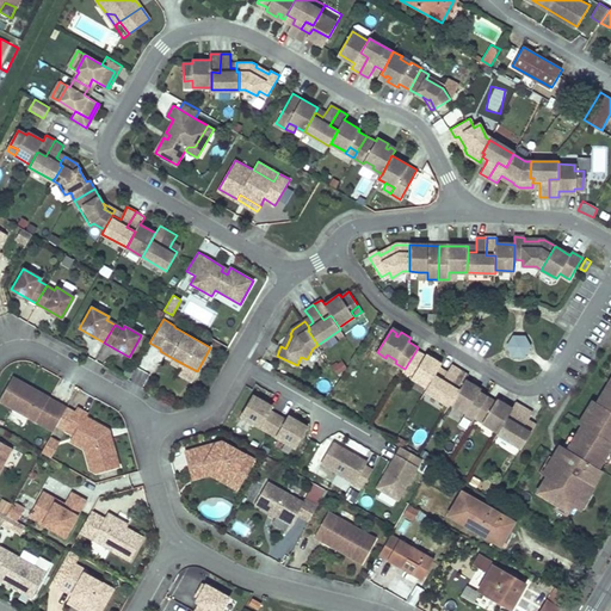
[(516,359),(534,347),(522,331),(504,344),(516,359)]
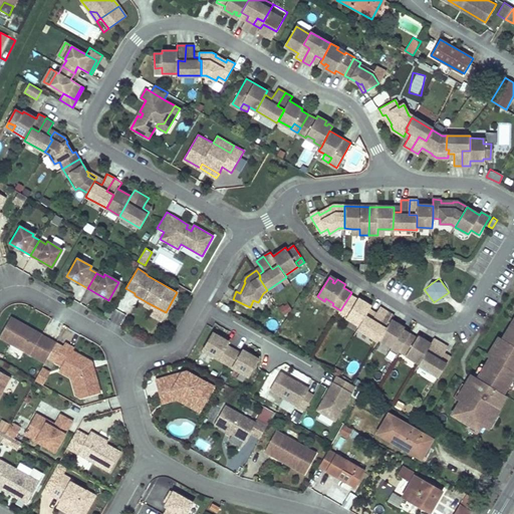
[(358,299),(350,294),(340,310),(339,312),(360,325),(367,313),(370,309),(371,306),(358,298),(358,299)]
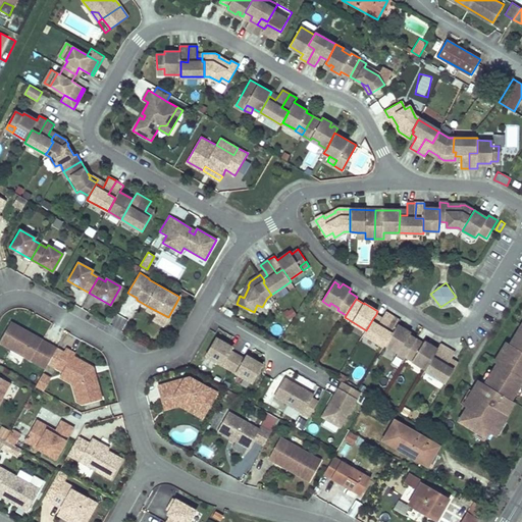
[(168,317),(149,307),(148,310),(156,315),(154,319),(163,325),(168,317)]
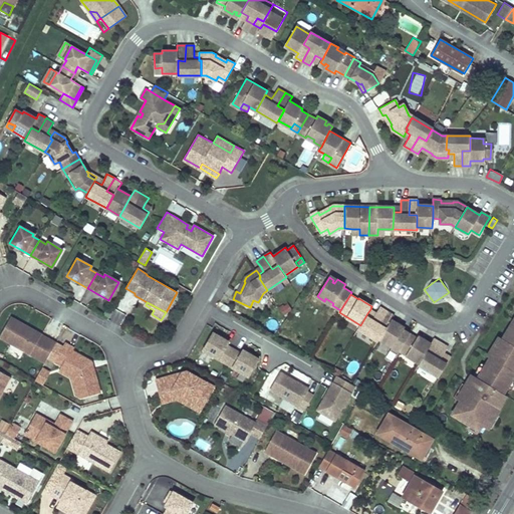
[(388,311),(380,306),(376,313),(374,317),(367,313),(360,325),(358,328),(378,340),(379,338),(387,328),(379,324),(388,311)]
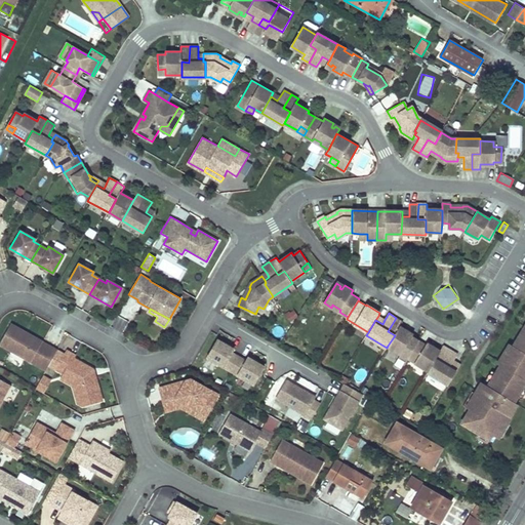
[(403,322),(396,318),(388,331),(395,335),(388,346),(402,354),(405,350),(411,354),(419,340),(412,336),(414,334),(401,326),(403,322)]
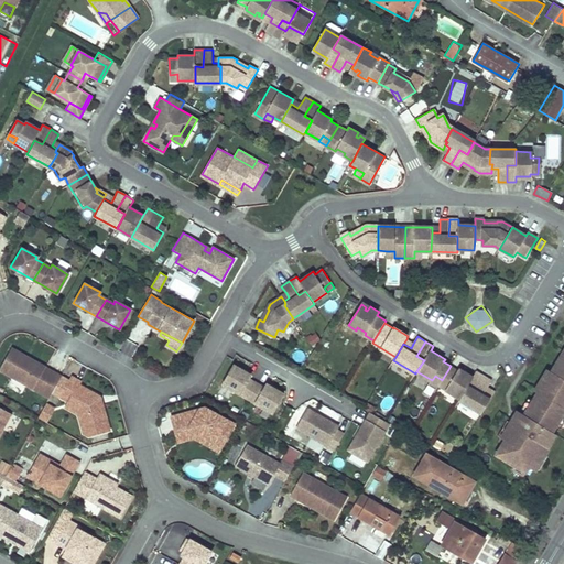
[(25,355),(11,347),(0,366),(0,369),(49,398),(62,376),(36,361),(35,365),(23,358),(25,355)]
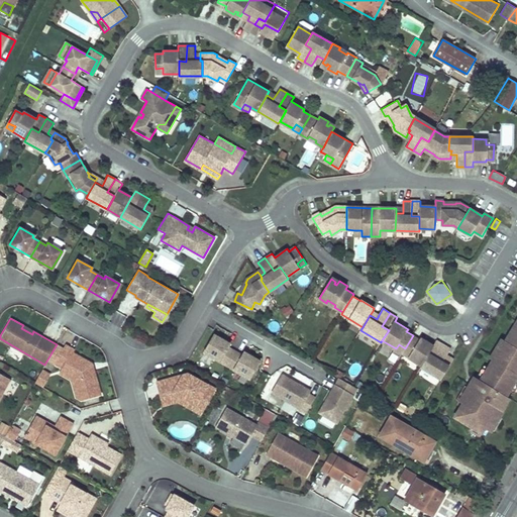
[(23,325),(21,328),(32,334),(33,331),(23,325)]
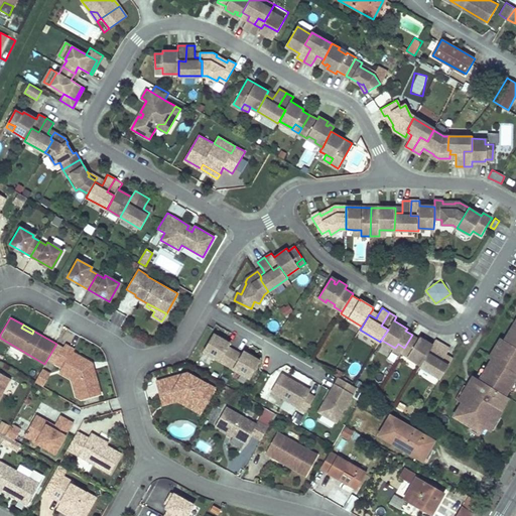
[(471,426),(480,431),(486,422),(488,418),(494,422),(503,407),(502,406),(509,394),(506,392),(509,387),(515,378),(515,376),(515,325),(507,341),(502,338),(490,357),(493,359),(481,379),(480,379),(483,381),(481,385),(478,383),(472,380),(468,386),(470,387),(461,401),(463,402),(455,415),(471,425),(471,426)]
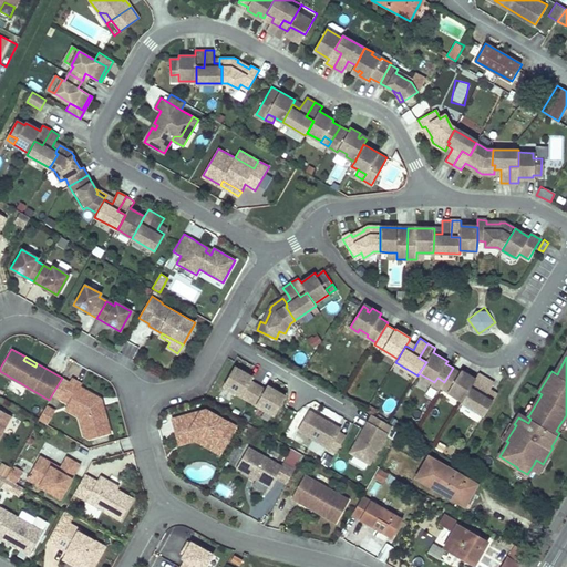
[(233,368),(223,388),(272,415),(284,397),(266,387),(265,390),(249,381),(250,378),(233,368)]
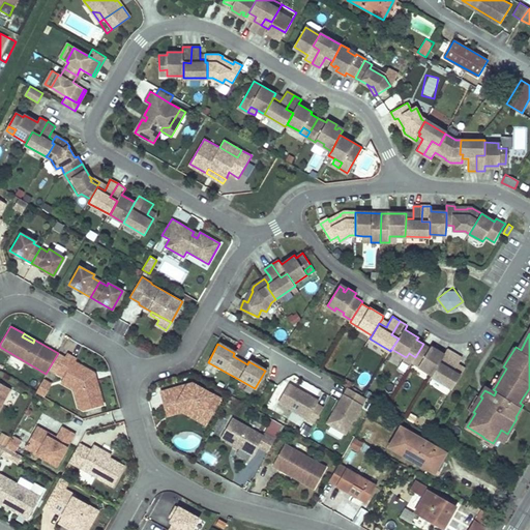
[(430,348),(423,344),(415,357),(422,361),(419,365),(433,374),(440,362),(447,366),(455,353),(448,349),(445,354),(432,346),(430,348)]
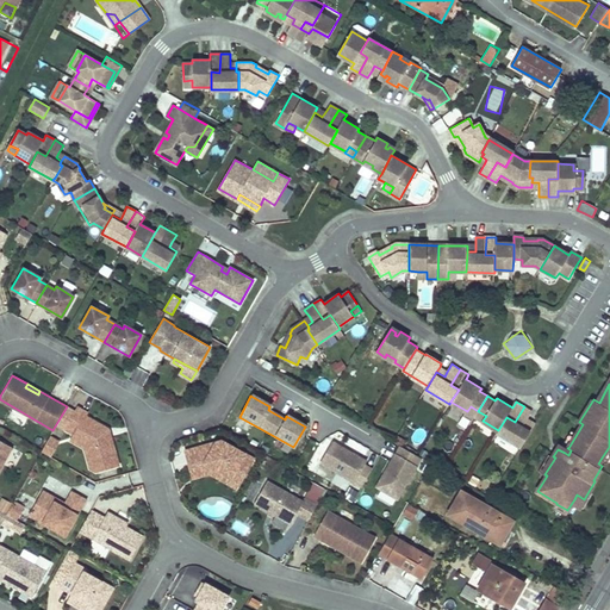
[(87,411),(78,406),(64,429),(74,434),(76,429),(85,434),(79,444),(83,447),(89,467),(95,471),(118,465),(110,436),(106,437),(105,433),(109,428),(85,415),(87,411)]
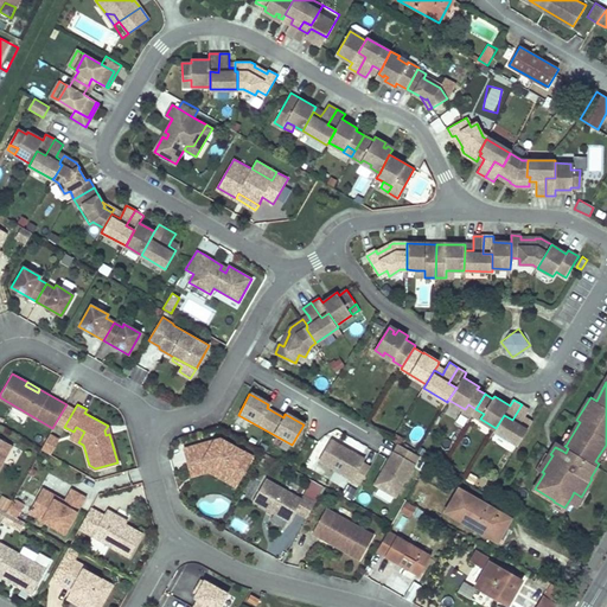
[(472,414),(475,409),(468,404),(465,409),(472,414)]
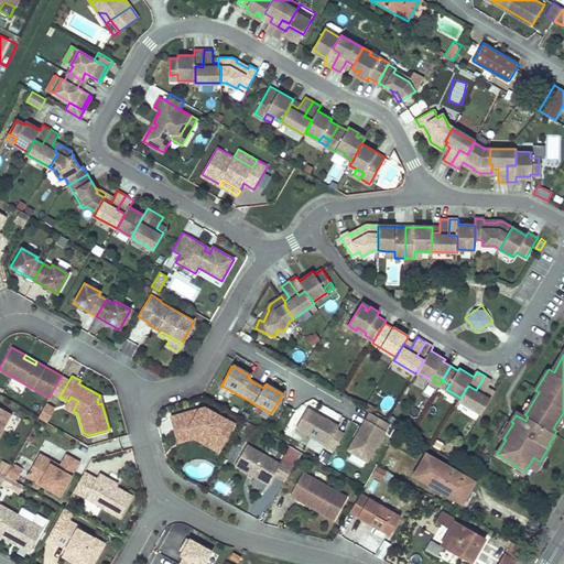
[(492,380),(485,376),(476,390),(468,386),(461,398),(461,400),(483,413),(492,396),(486,391),(488,388),(492,380)]
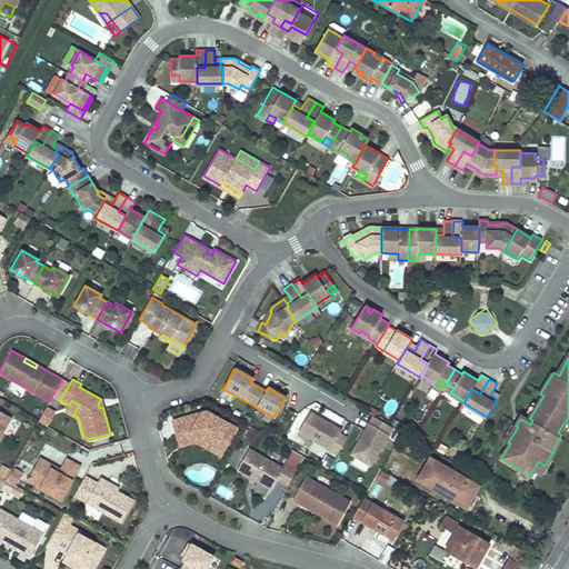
[(453,388),(446,383),(442,388),(450,392),(453,388)]
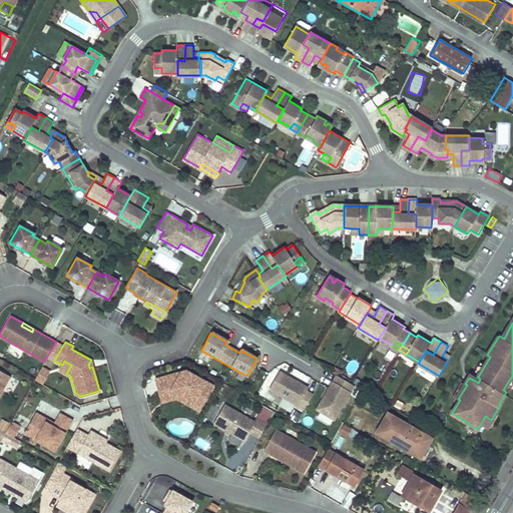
[(71,365),(64,361),(62,365),(59,370),(66,374),(71,365)]
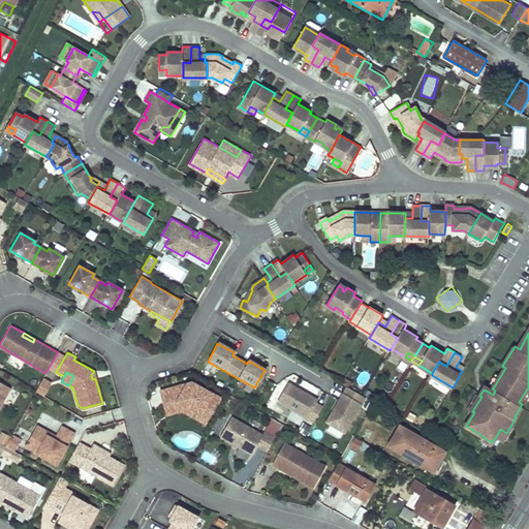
[(51,381),(43,377),(35,391),(42,395),(51,381)]
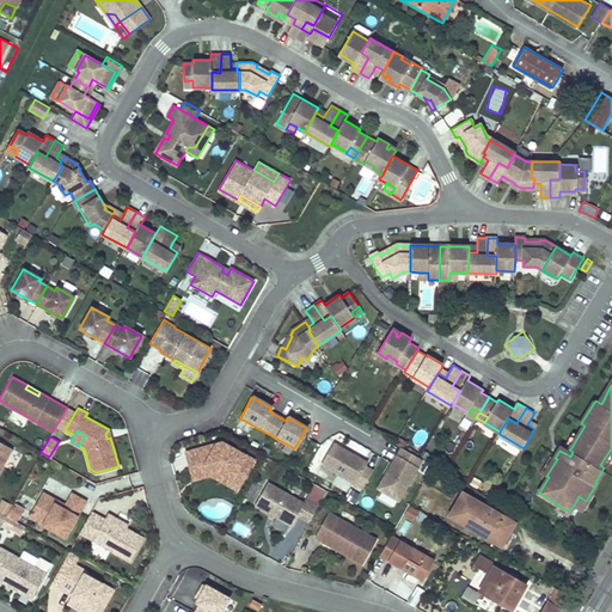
[(0,465),(11,447),(0,440),(0,465)]
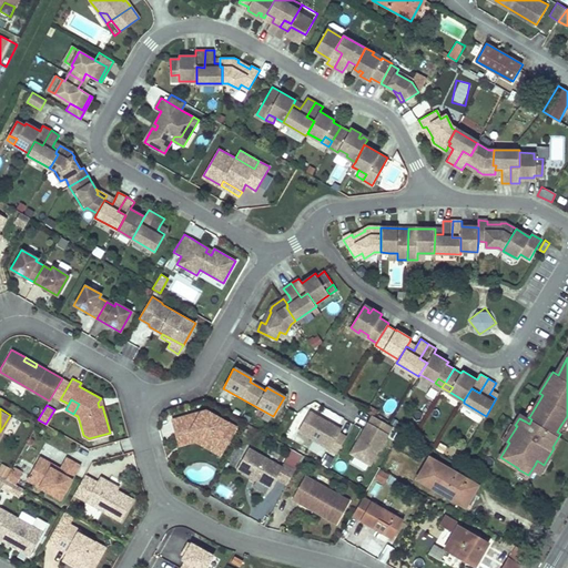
[(229,444),(239,427),(209,411),(174,419),(181,442),(193,438),(195,434),(216,445),(221,439),(229,444)]
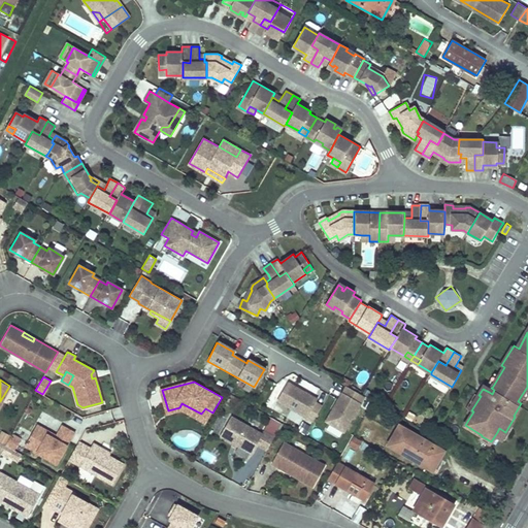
[(276,400),(312,421),(321,406),(314,403),(317,399),(287,383),(276,400)]
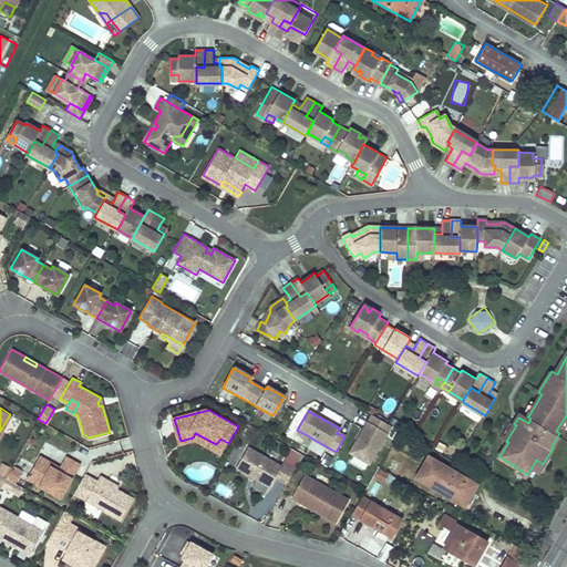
[(525,421),(528,423),(531,419),(527,416),(528,416),(522,412),(518,418),(525,421)]
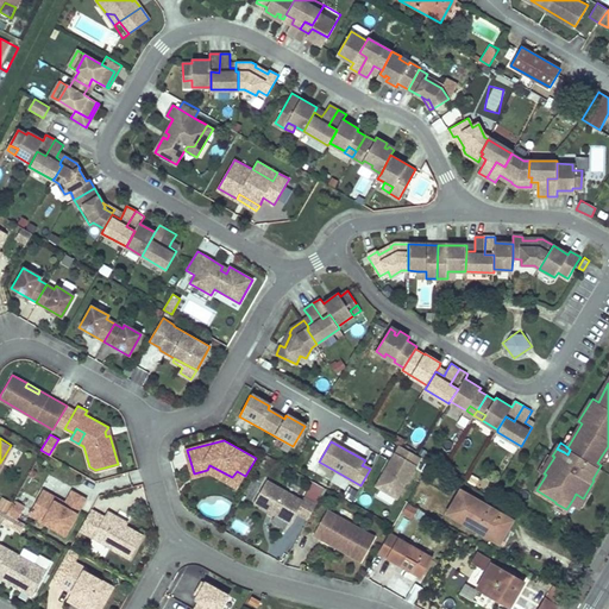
[(420,457),(399,445),(375,487),(396,498),(420,457)]
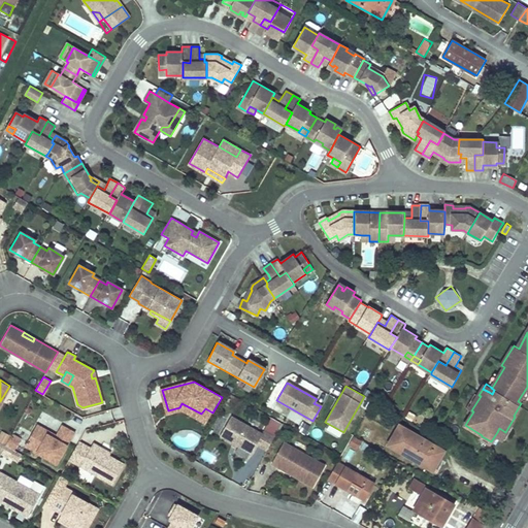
[(42,394),(35,390),(31,398),(39,402),(43,394),(42,394)]
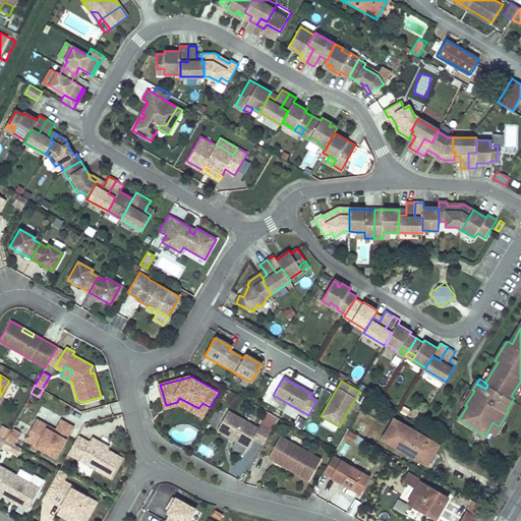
[(465,405),(474,391),(472,390),(469,388),(461,402),(465,405)]
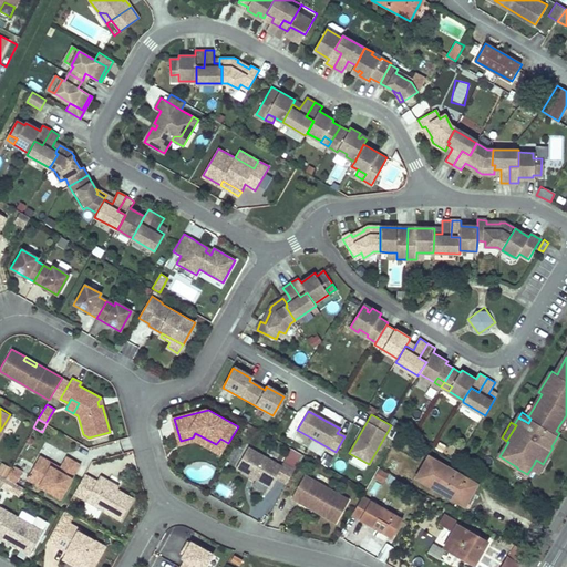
[(223,454),(228,443),(220,439),(216,444),(195,433),(193,437),(181,441),(181,445),(197,440),(223,454)]
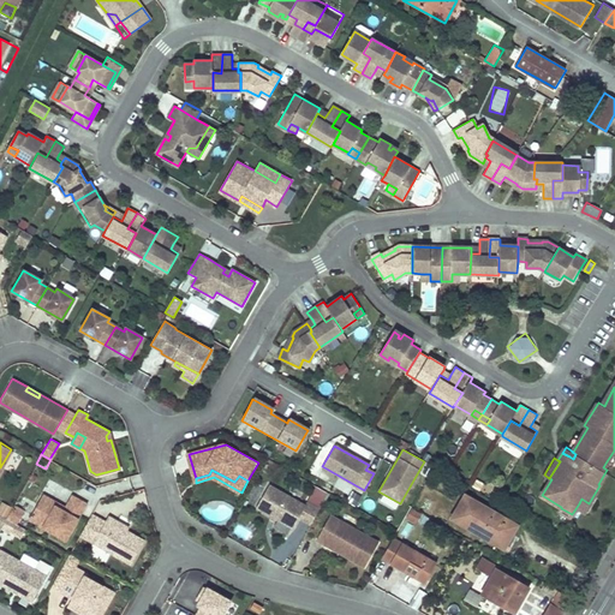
[(272,487),(260,508),(296,529),(308,507),(272,487)]
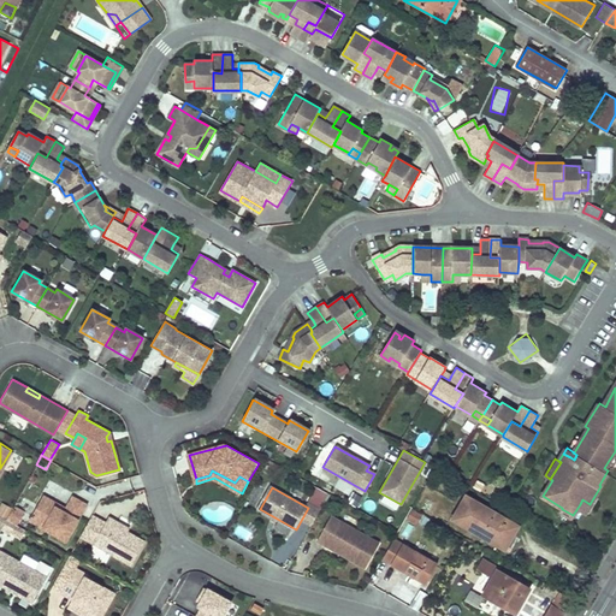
[(67,513),(76,498),(72,496),(66,508),(43,495),(41,498),(67,513)]
